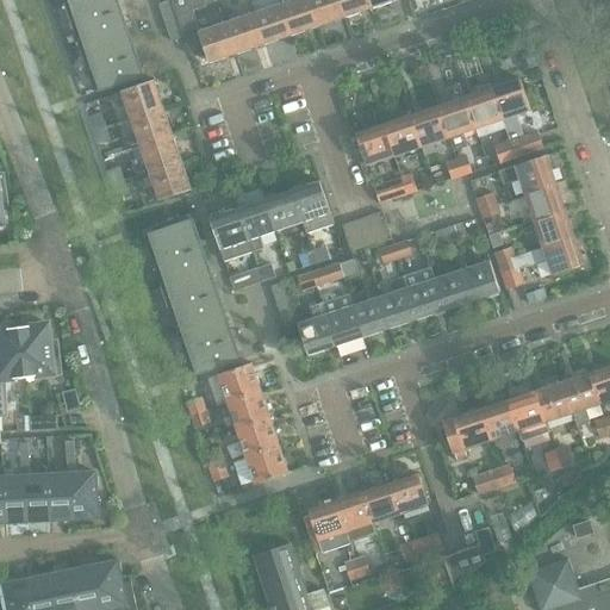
[(116,0),(62,0),(79,45),(126,29),(116,0)]
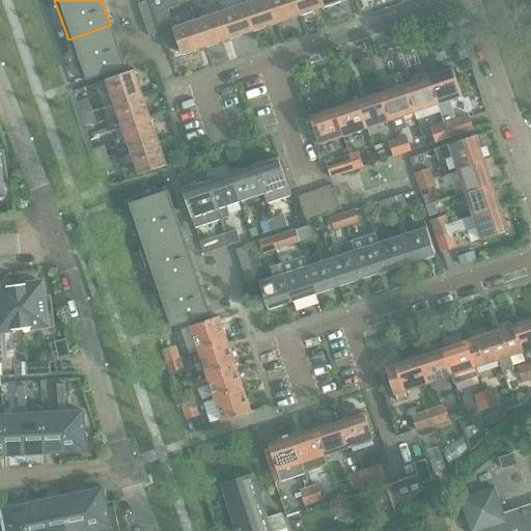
[(149,0),(138,4),(141,11),(152,7),(149,0)]
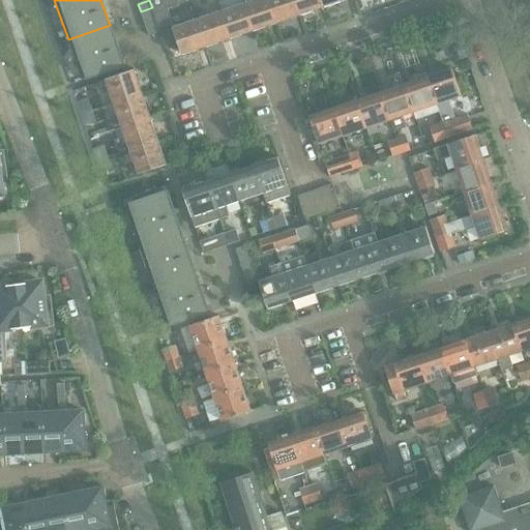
[(182,56),(206,48),(196,20),(174,28),(168,9),(179,5),(177,0),(150,0),(149,0),(152,7),(154,13),(156,20),(158,26),(160,33),(166,49),(178,45),(182,56)]
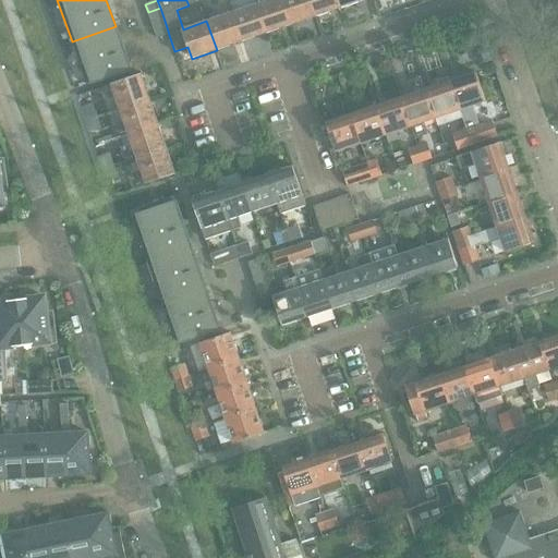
[(282,0),(268,0),(256,4),(266,34),(291,25),(282,0)]
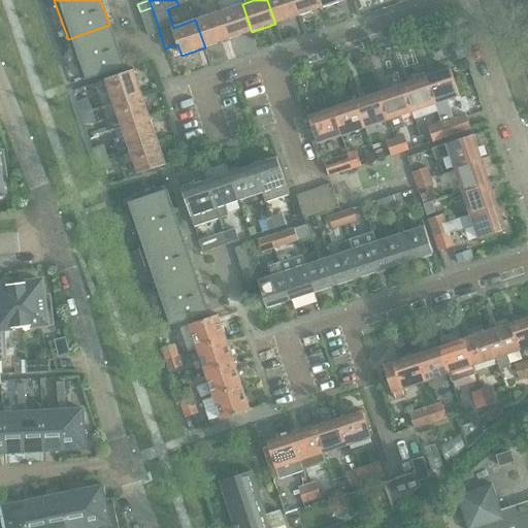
[(294,0),(267,0),(275,24),(299,15),(294,0)]
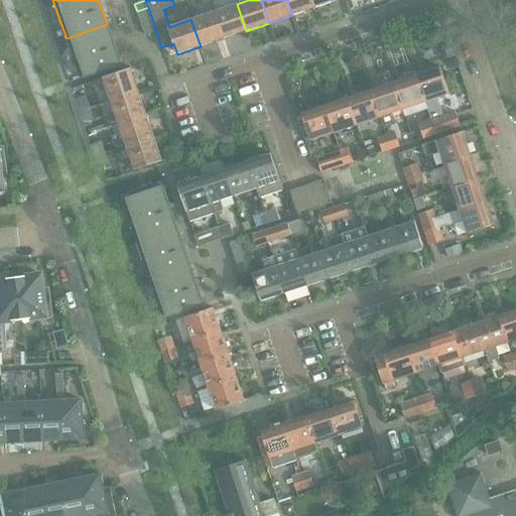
[(312,0),(287,0),(292,15),(315,7),(312,0)]
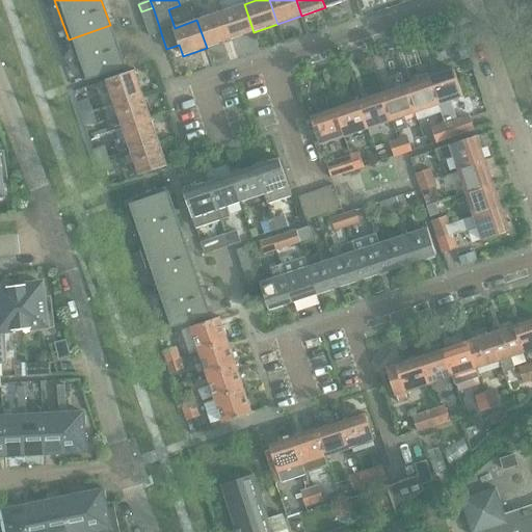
[(244,4),(220,12),(230,41),(254,32),(244,4)]
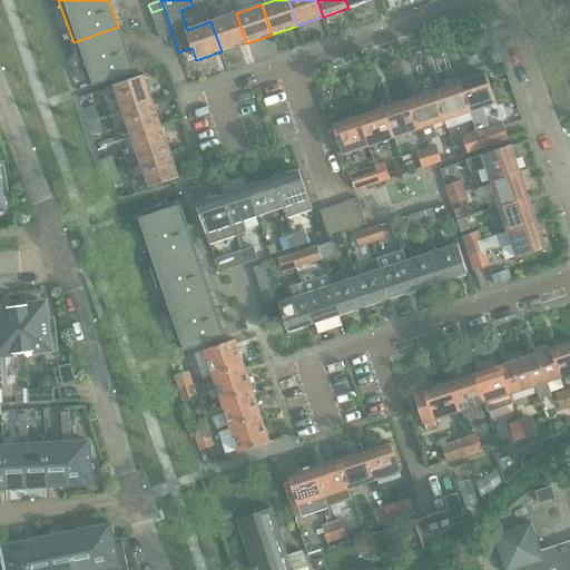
[(164,8),(151,12),(154,19),(166,15),(164,8)]
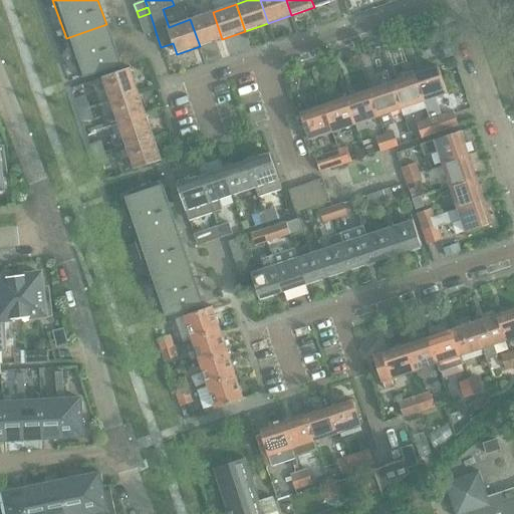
[(213,12),(190,19),(200,46),(222,39),(213,12)]
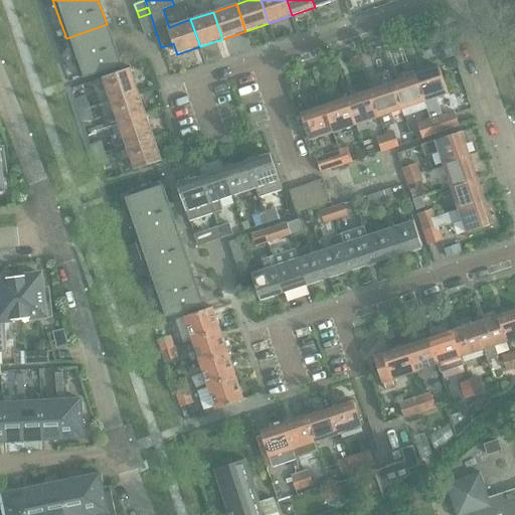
[(150,13),(139,17),(141,23),(152,19),(150,13)]
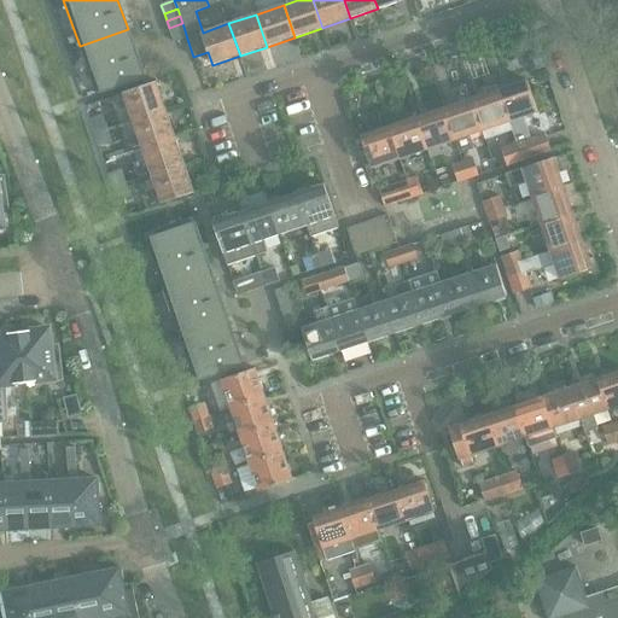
[(182,23),(169,28),(172,35),(185,30),(182,23)]
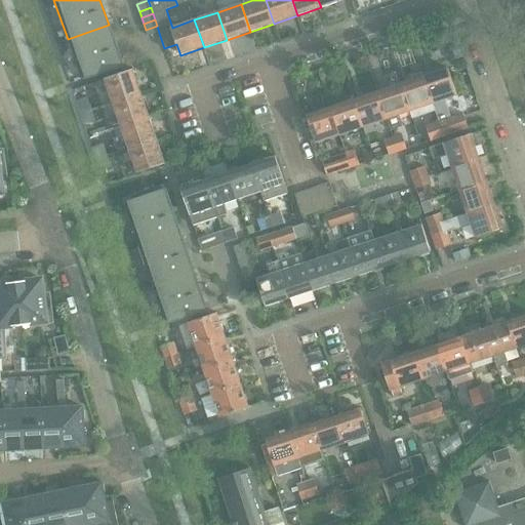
[(123,67),(109,25),(68,39),(82,81),(123,67)]
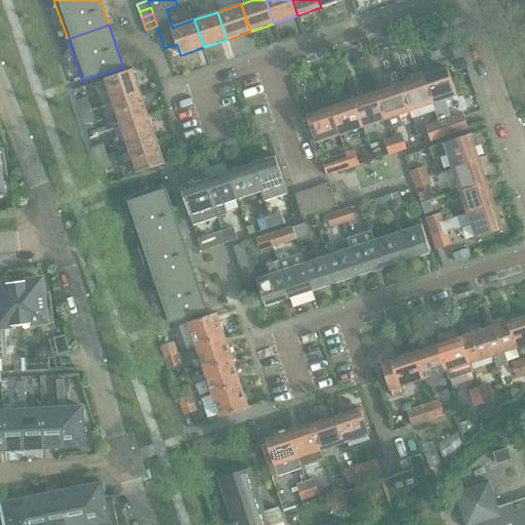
[(157,26),(146,30),(148,36),(159,33),(157,26)]
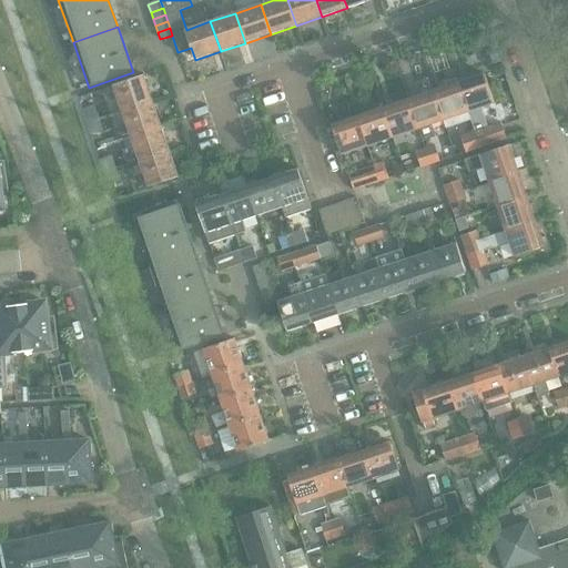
[(458,84),(468,112),(475,132),(479,148),(506,139),(500,123),(488,128),(482,108),(494,103),(485,75),(458,84)]
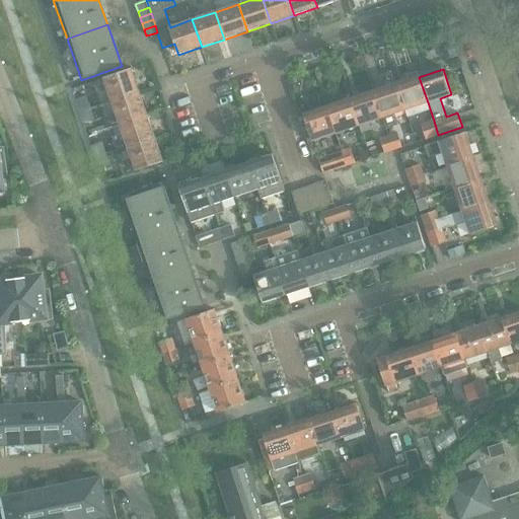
[(103,79),(112,102),(140,93),(132,70),(103,79)]
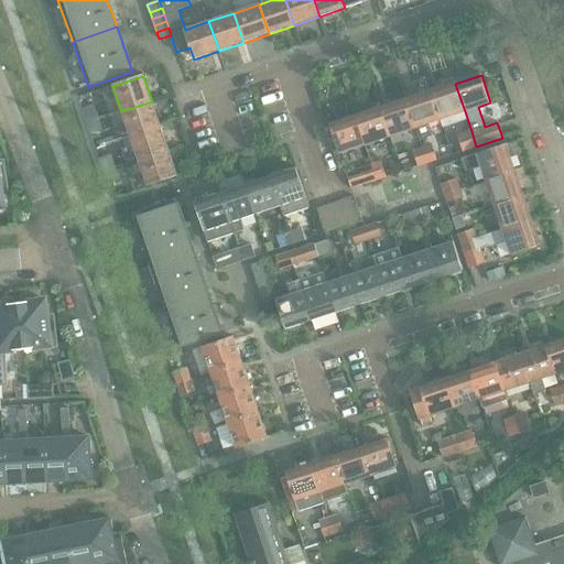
[(440,120),(465,111),(455,84),(431,91),(440,120)]
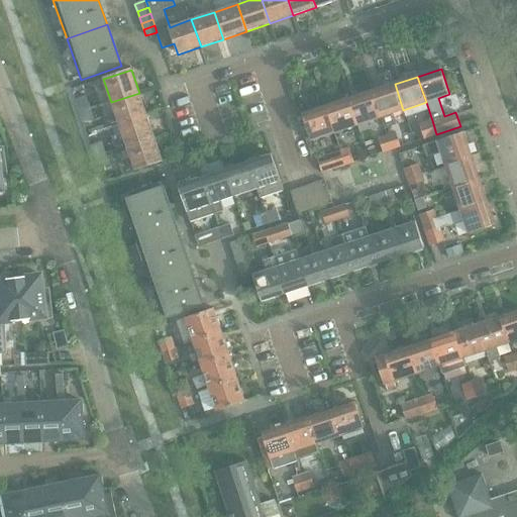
[(392,113),(403,110),(395,84),(372,92),(381,117),(385,129),(396,125),(392,113)]
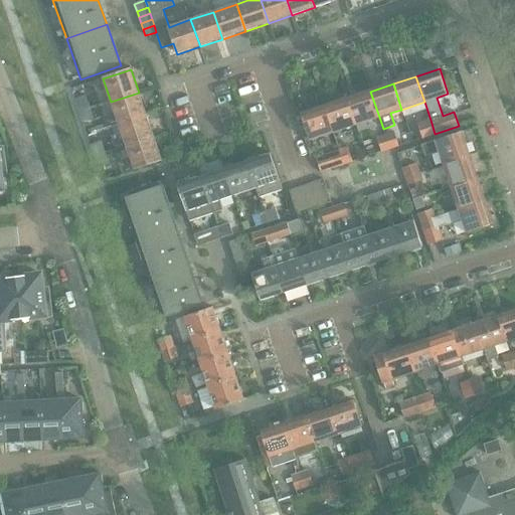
[(365,122),(379,117),(370,92),(347,99),(356,125),(359,133),(368,130),(365,122)]
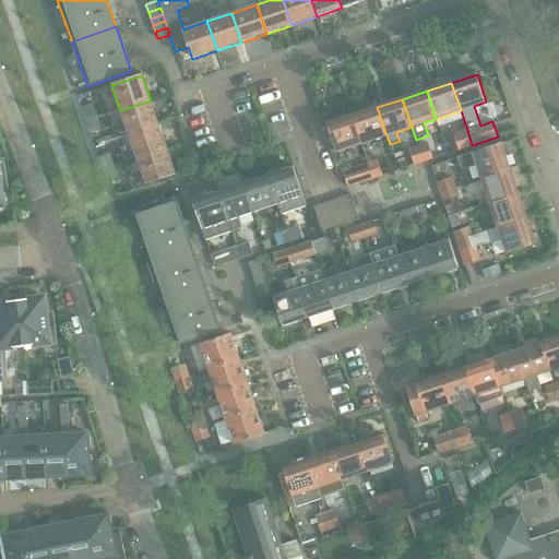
[(120,110),(129,135),(159,125),(151,100),(120,110)]
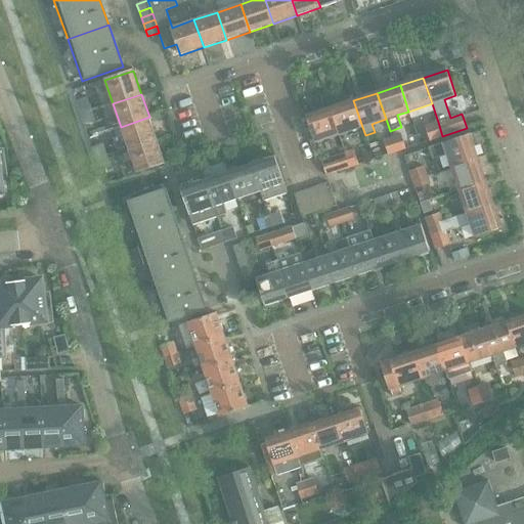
[(75,101),(80,115),(91,111),(87,97),(75,101)]
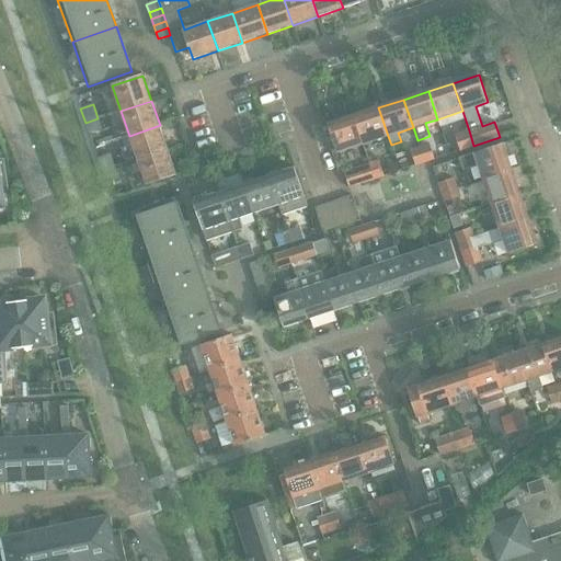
[(363,144),(388,136),(378,107),(353,116),(363,144)]
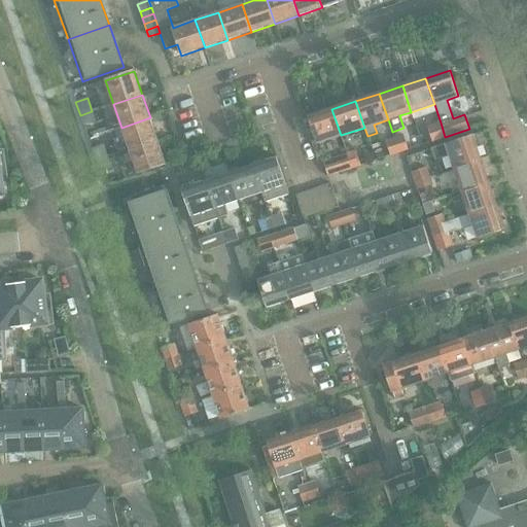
[(316,143),(341,135),(331,109),(308,117),(316,143)]
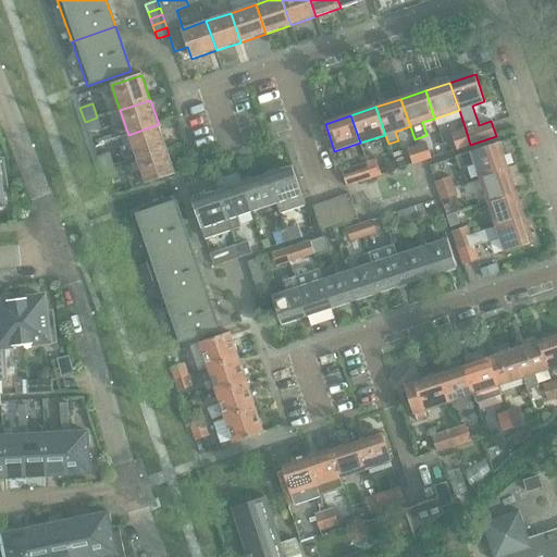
[(100,128),(97,118),(85,122),(88,133),(100,128)]
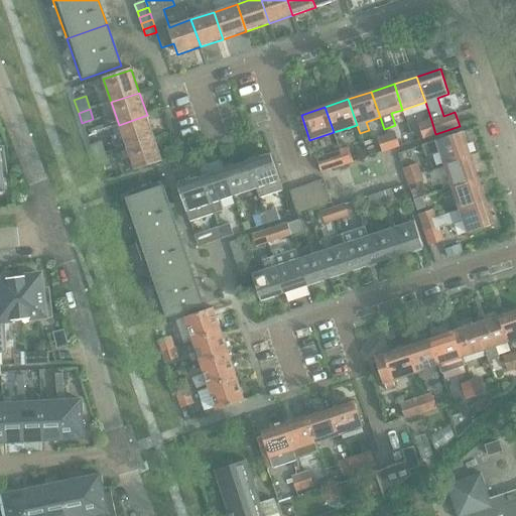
[(154,138),(147,115),(119,125),(127,147),(154,138)]
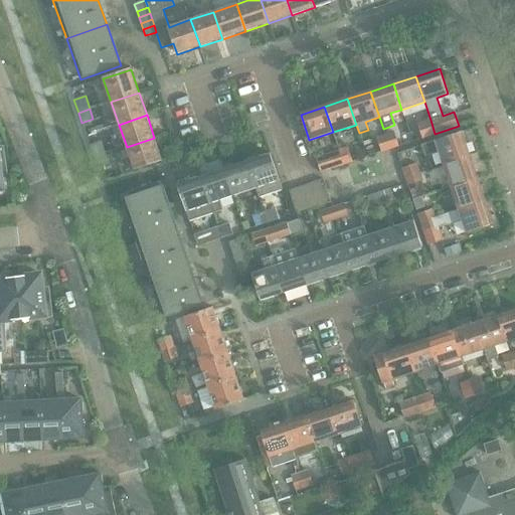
[(422,138),(435,134),(431,120),(417,124),(422,138)]
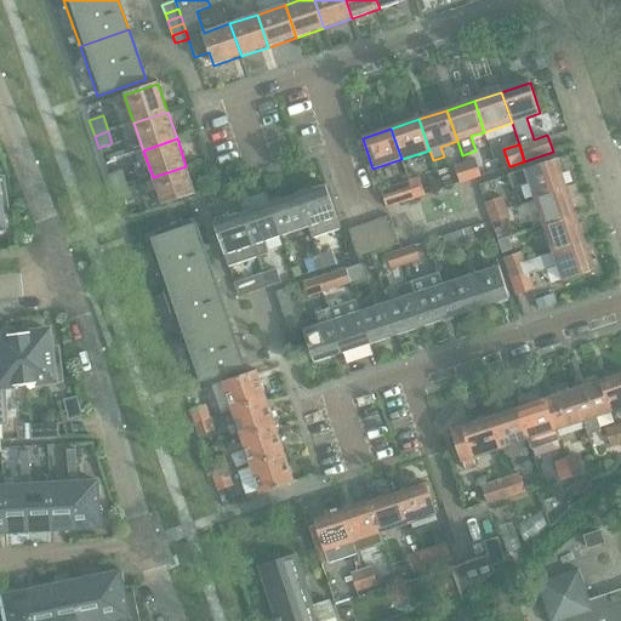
[(474,159),(465,163),(471,181),(480,177),(474,159)]
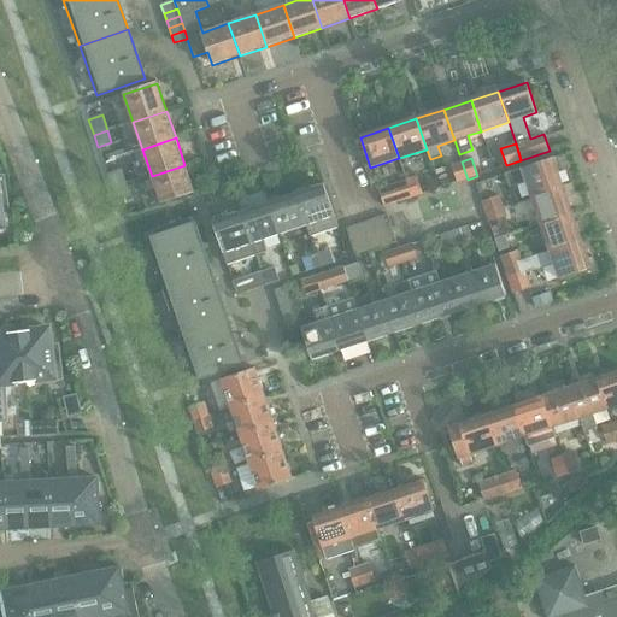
[(526,181),(530,198),(562,187),(553,159),(505,175),(509,187),(526,181)]
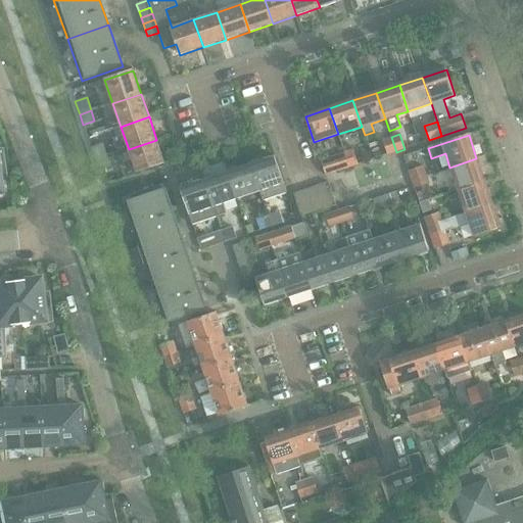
[(387,155),(396,152),(391,137),(382,140),(387,155)]
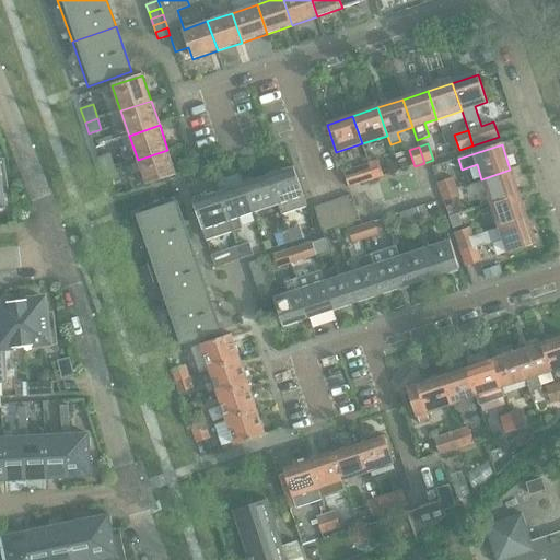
[(176,175),(167,150),(138,160),(147,185),(176,175)]
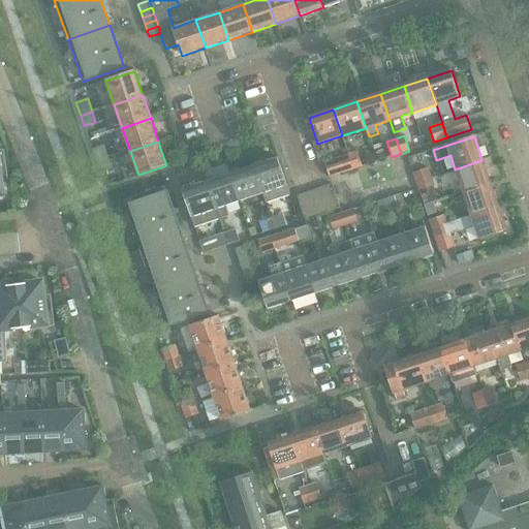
[(92,149),(96,161),(107,157),(103,146),(92,149)]
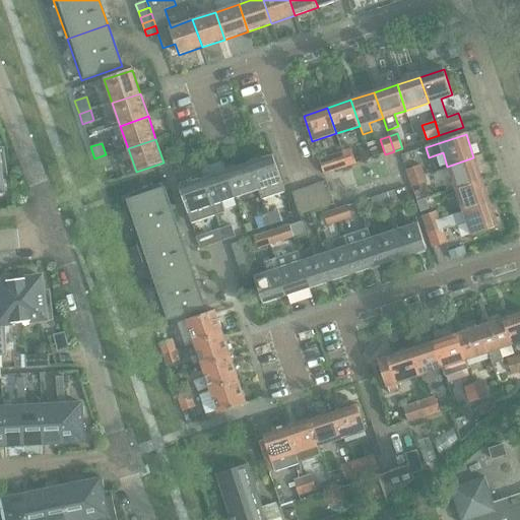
[(350,149),(342,151),(347,167),(355,164),(350,149)]
